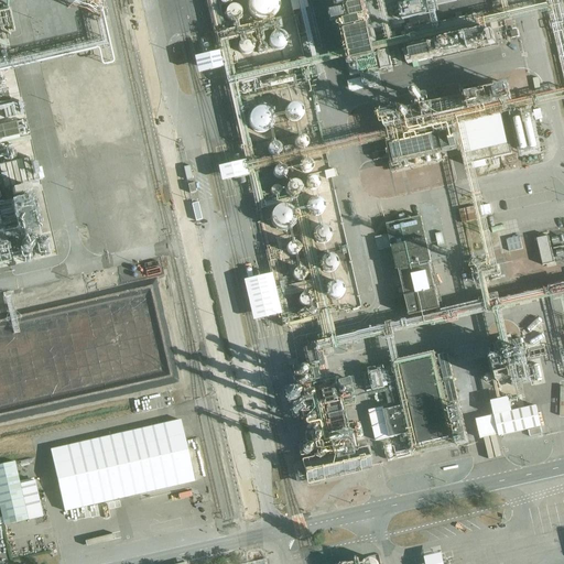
[(281,29),(279,20),(224,32),(215,0),(208,0),(228,78),(246,164),(253,162),(249,144),(235,84),(345,60),(348,75),(392,67),(388,49),(408,44),(410,51),(405,52),(408,64),(496,44),(492,32),(487,33),(486,25),(549,11),(546,6),(487,19),(485,11),(440,21),(440,23),(404,31),(407,38),(392,41),(382,0),(378,0),(387,39),(389,39),(390,42),(375,44),(370,24),(373,22),(369,8),(366,8),(364,0),(336,0),(338,11),(332,13),(334,25),(346,23),(348,32),(346,33),(349,51),(235,77),(226,42),(253,35),(257,47),(256,47),(257,55),(266,53),(267,50),(266,46),(261,45),(261,42),(263,40),(262,33),(281,29)]
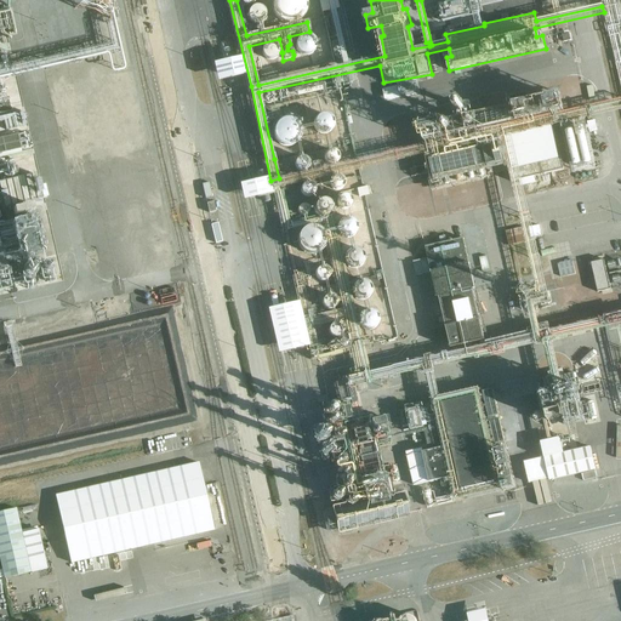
[(307,10),(307,6),(307,3),(306,0),(273,0),(273,3),(273,6),(273,9),(274,12),(275,15),(277,17),(280,20),(283,22),(288,23),(289,23),(294,23),(296,22),(300,21),(302,18),(305,16),(306,13),(307,10)]
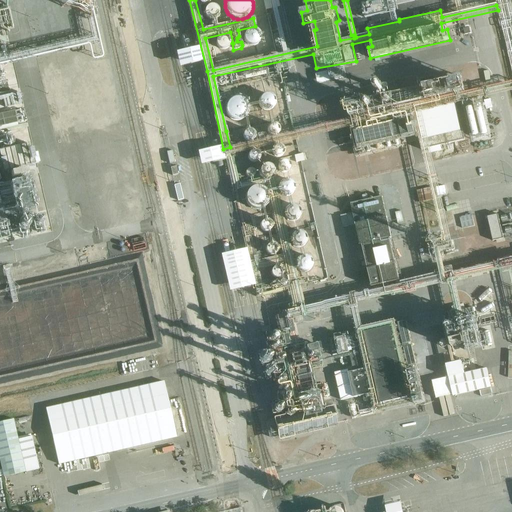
[(262,0),(265,10),(279,7),(277,0),(262,0)]
